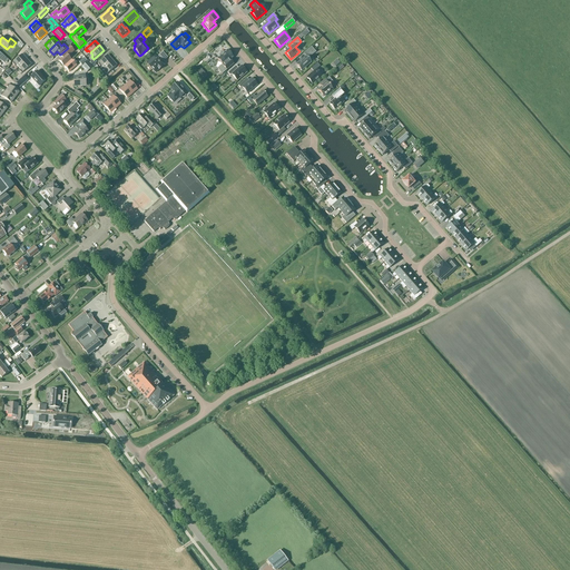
[(64,66),(71,59),(69,57),(75,51),(70,47),(59,56),(61,58),(59,61),(64,66)]
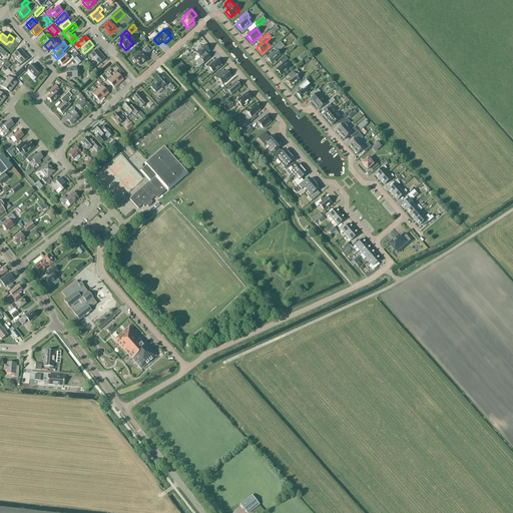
[(275,50),(266,58),(272,64),(281,56),(278,53),(285,47),(280,42),(275,47),(277,49),(276,51),(275,50)]
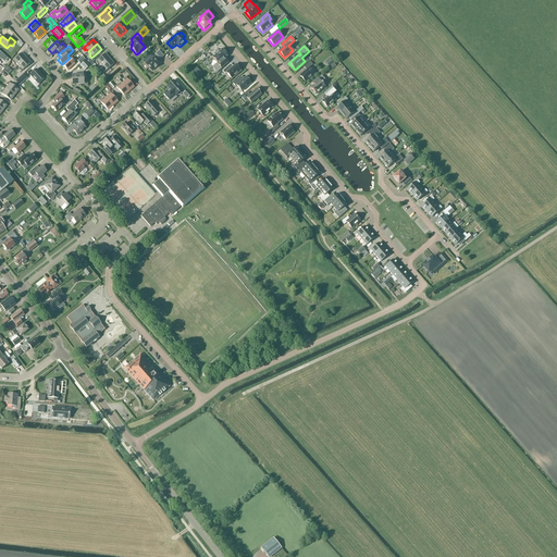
[(229,57),(222,49),(219,51),(217,50),(214,56),(212,58),(213,59),(212,61),(215,62),(217,63),(212,67),(218,73),(229,62),(225,59),(229,57)]
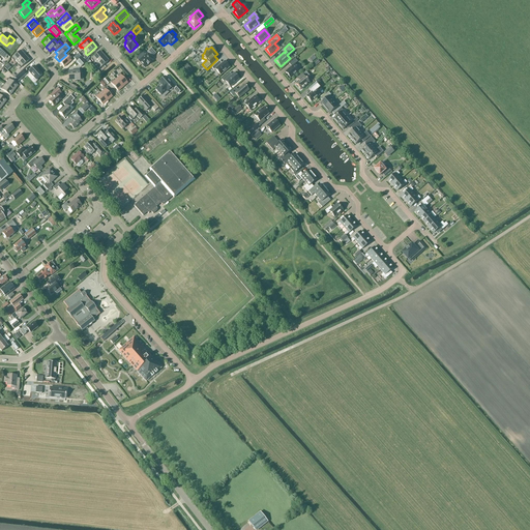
[(152,57),(156,54),(151,48),(147,52),(148,53),(139,61),(144,68),(153,60),(150,57),(151,56),(152,57)]
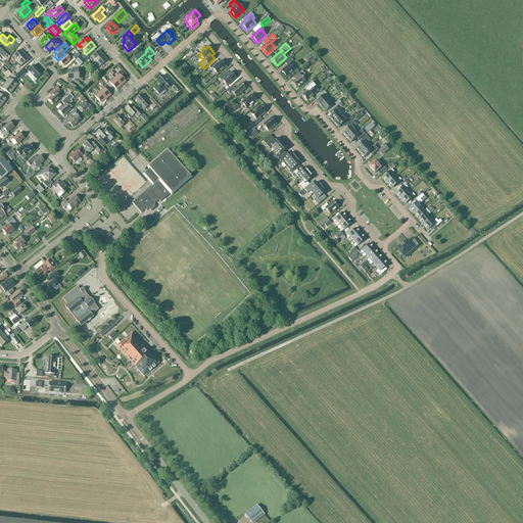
[(14,59),(16,61),(25,54),(20,50),(11,58),(13,60),(14,59)]
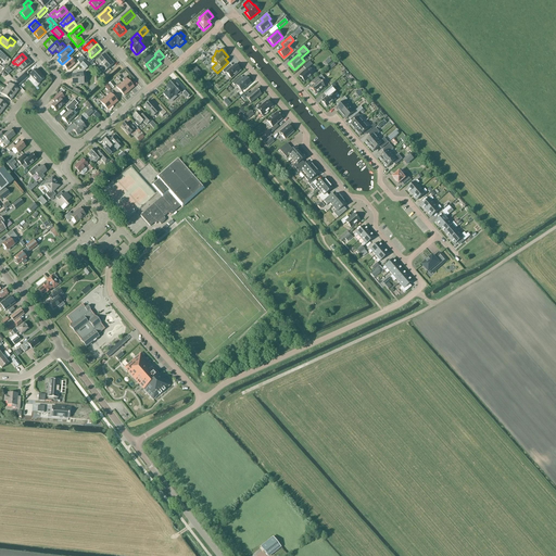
[(99,64),(101,66),(110,59),(105,54),(96,62),(98,65),(99,64)]
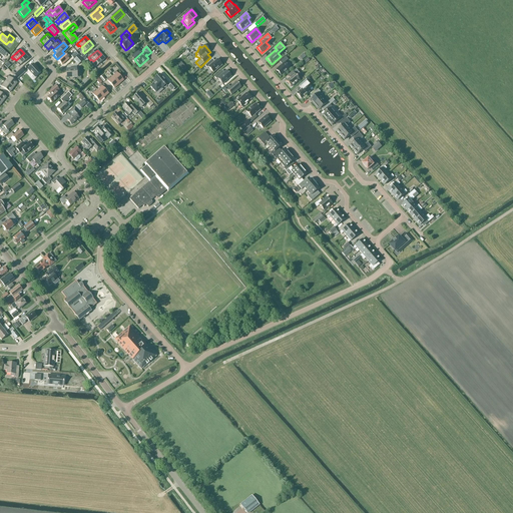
[(24,53),(16,60),(19,63),(17,64),(19,66),(28,58),(24,53)]
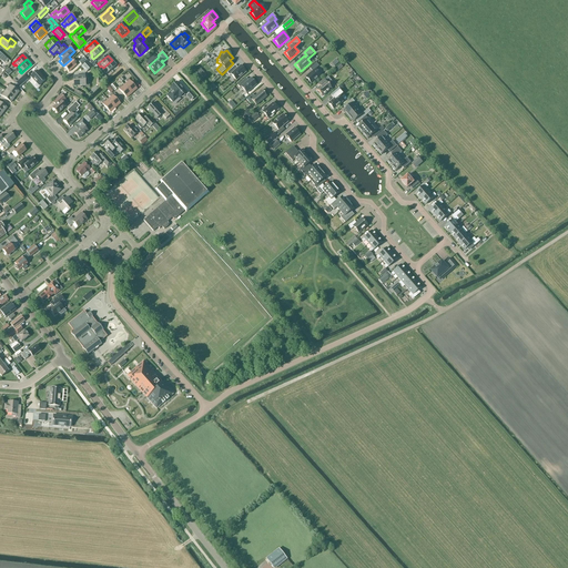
[(77,66),(71,60),(64,67),(69,72),(77,66)]
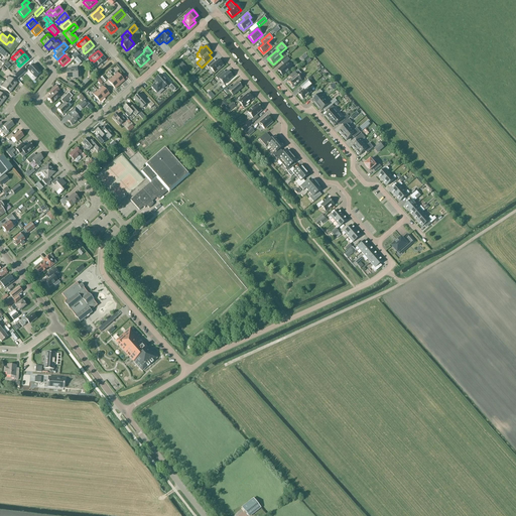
[(102,54),(94,61),(96,63),(95,65),(97,68),(106,59),(102,54)]
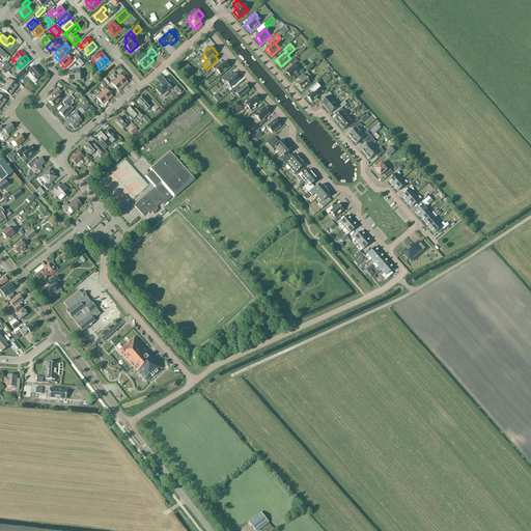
[(86,62),(82,57),(77,61),(81,66),(86,62)]
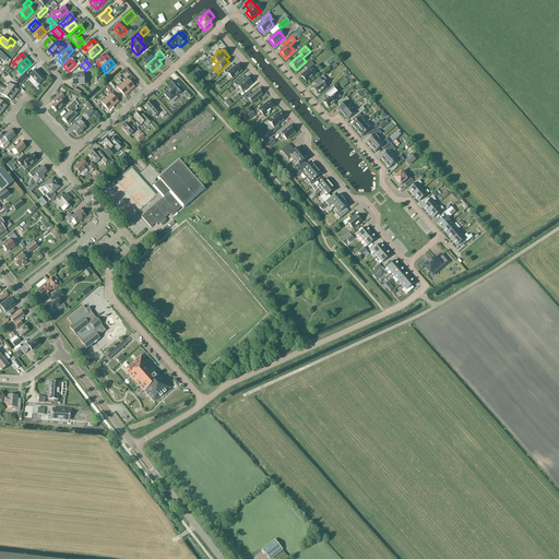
[(313,66),(311,62),(305,68),(307,71),(300,76),(306,83),(316,74),(310,69),(313,66)]
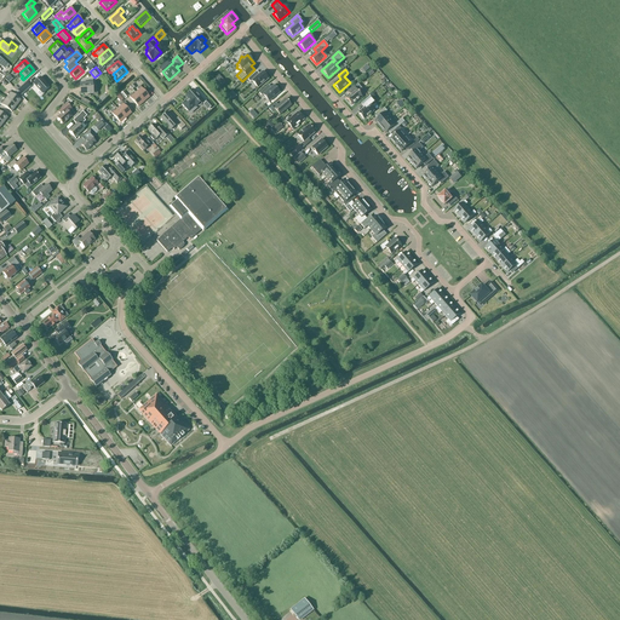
[(268,79),(262,73),(259,75),(258,75),(257,75),(254,73),(247,80),(250,84),(252,81),(258,89),(268,79)]
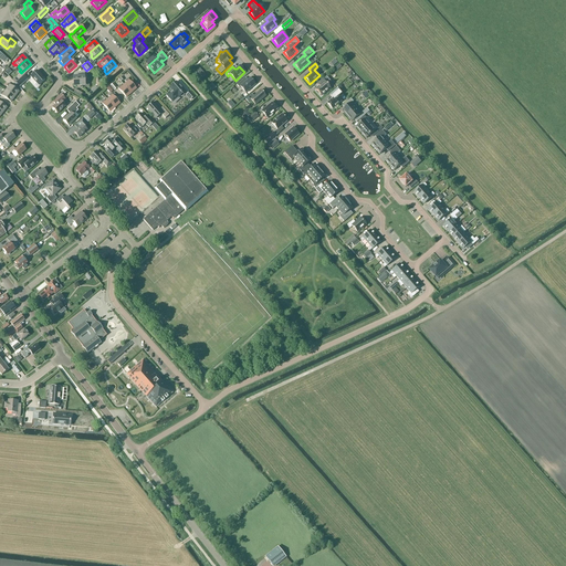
[(45,80),(37,71),(31,76),(39,85),(45,80)]
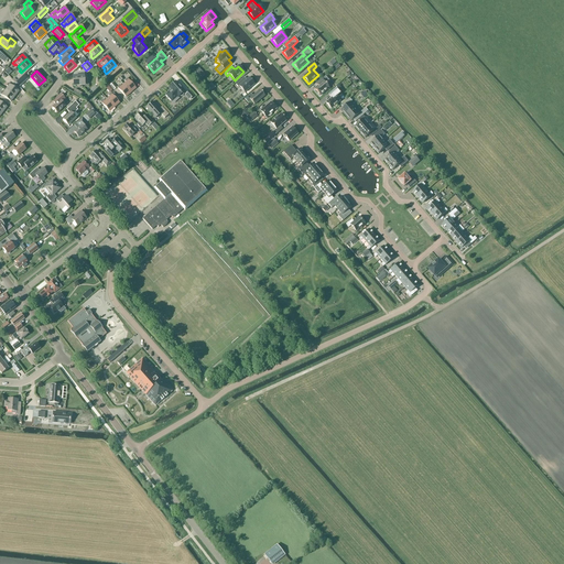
[(26,78),(23,76),(17,82),(19,85),(26,78)]
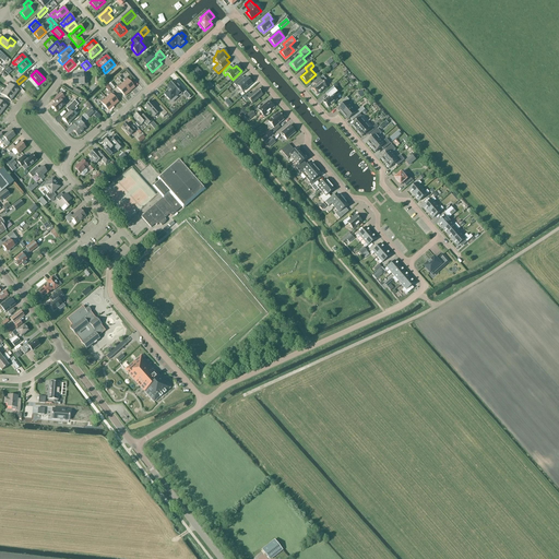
[(72,76),(72,79),(73,80),(74,82),(73,83),(73,85),(84,84),(83,75),(72,76)]
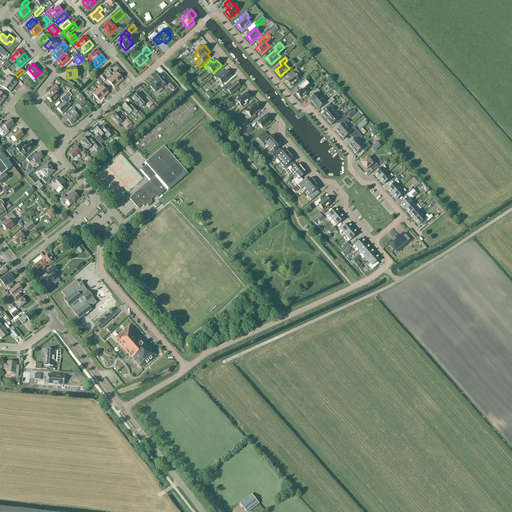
[(288,79),(285,81),(290,87),(299,80),(296,77),(299,74),(295,69),(292,72),(291,72),(286,76),(288,79)]
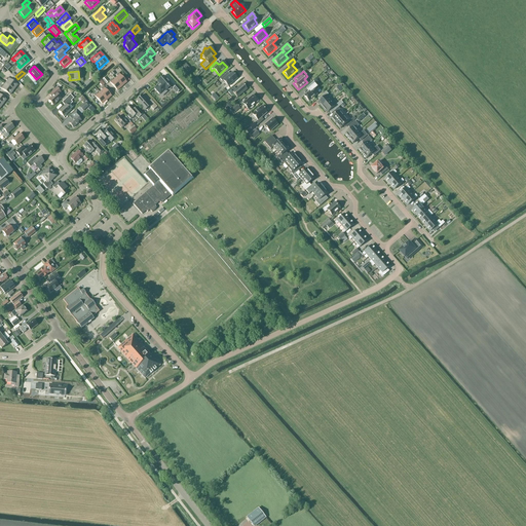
[(115,79),(122,86),(126,82),(118,73),(116,75),(117,77),(115,79)]
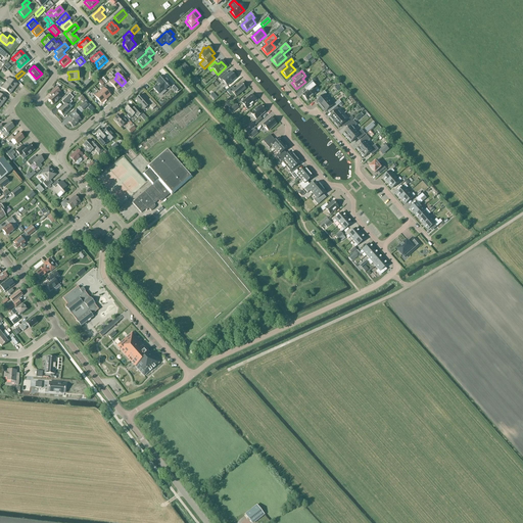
[(225,73),(222,76),(219,79),(221,82),(222,81),(227,87),(236,79),(231,73),(227,76),(225,73)]
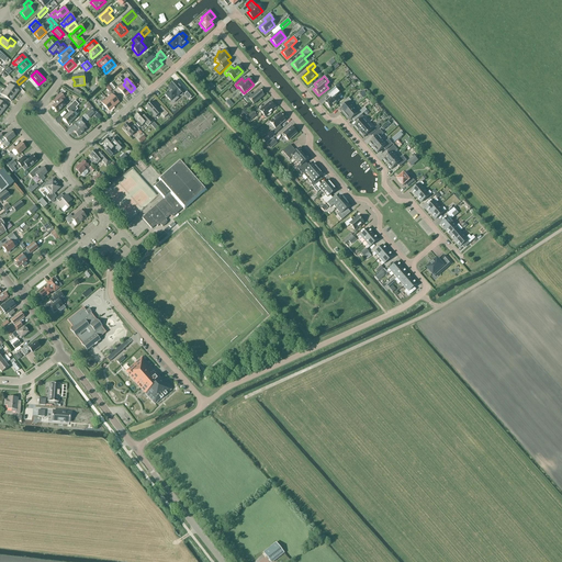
[(175,81),(168,87),(171,90),(169,91),(165,94),(171,101),(177,97),(177,98),(183,91),(175,81)]
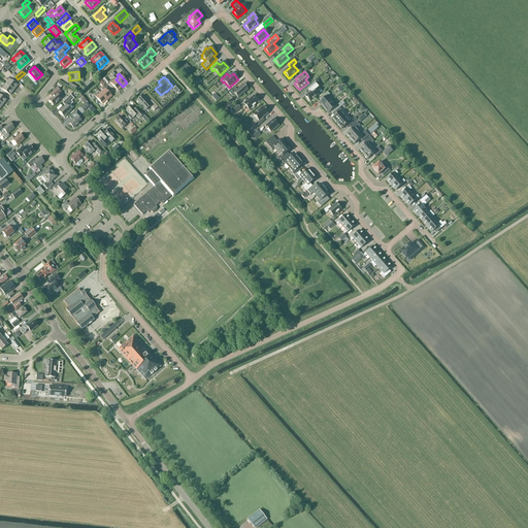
[(7,81),(5,85),(13,91),(18,86),(9,79),(8,77),(6,80),(7,81)]
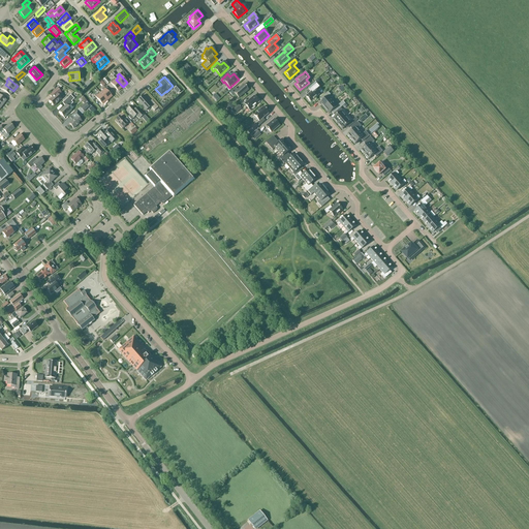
[(123,87),(116,80),(114,82),(112,80),(110,82),(118,91),(123,87)]
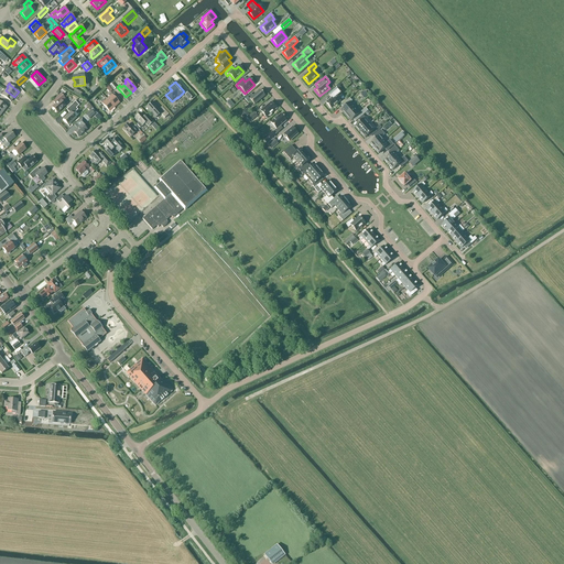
[(328,95),(332,98),(326,102),(332,109),(340,101),(337,98),(340,95),(335,88),(328,95)]
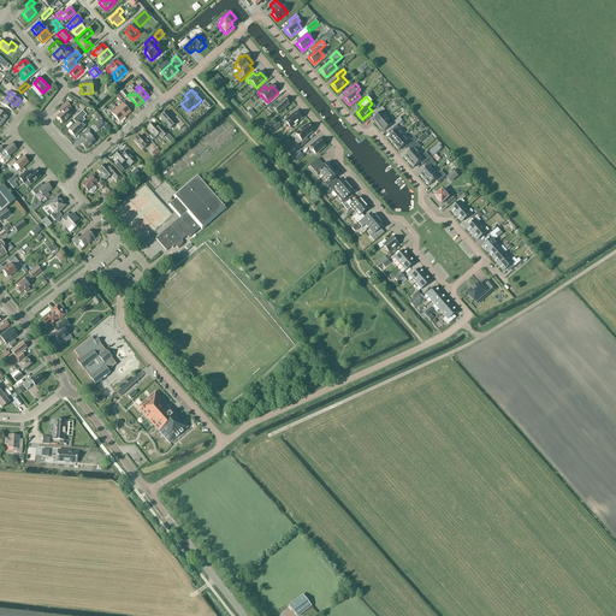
[(12,112),(16,106),(6,99),(4,101),(3,100),(0,102),(12,112)]
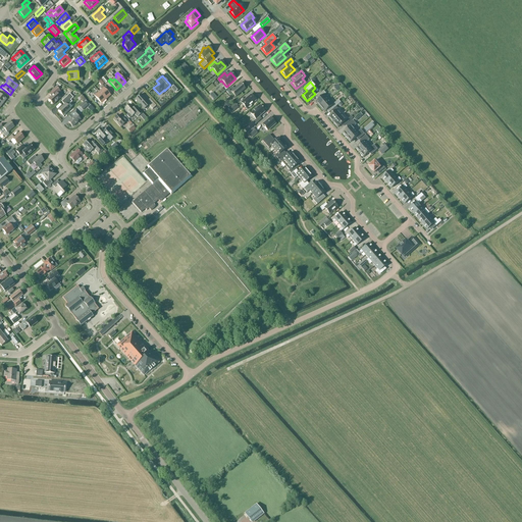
[(245,89),(241,84),(233,89),(231,87),(226,92),(230,96),(232,94),(236,98),(245,89)]
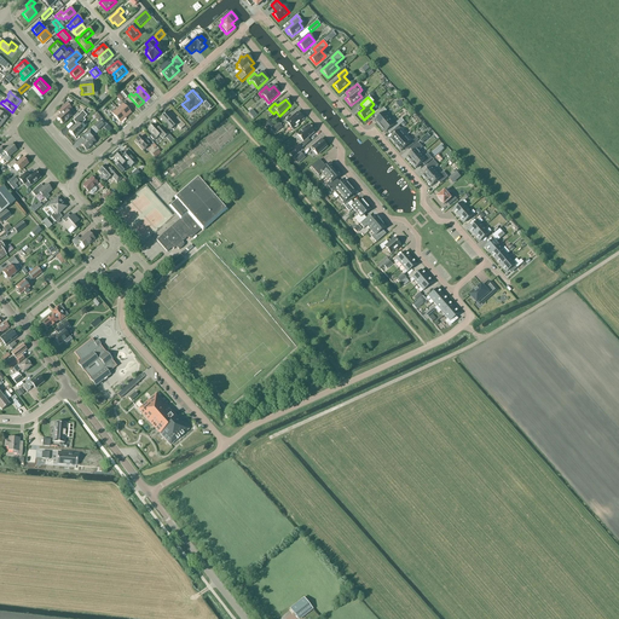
[(68,113),(71,109),(67,103),(58,111),(61,115),(57,117),(63,125),(71,116),(68,113)]
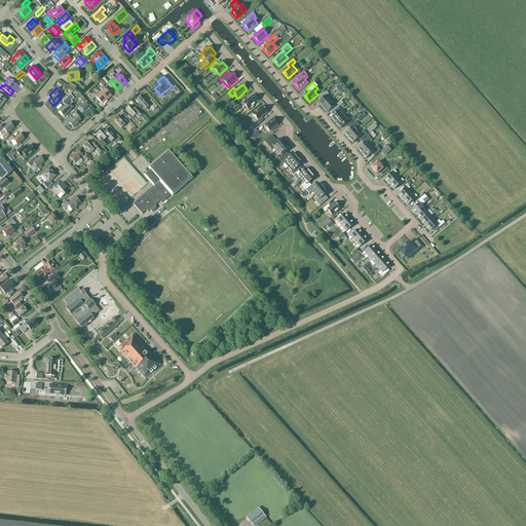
[(102,90),(100,92),(107,101),(111,97),(103,87),(101,89),(102,90)]
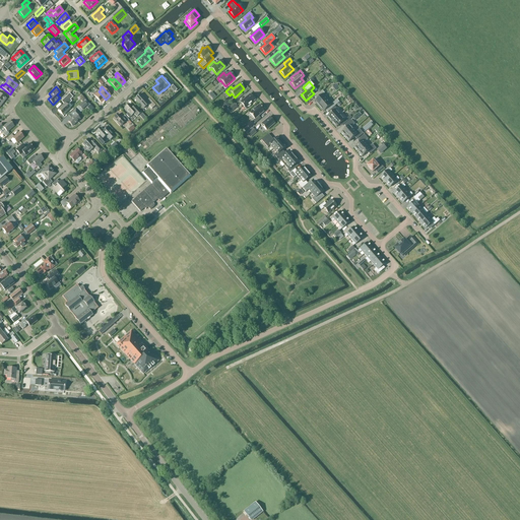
[(315,102),(319,107),(327,100),(323,94),(325,93),(323,90),(315,98),(317,100),(315,102)]
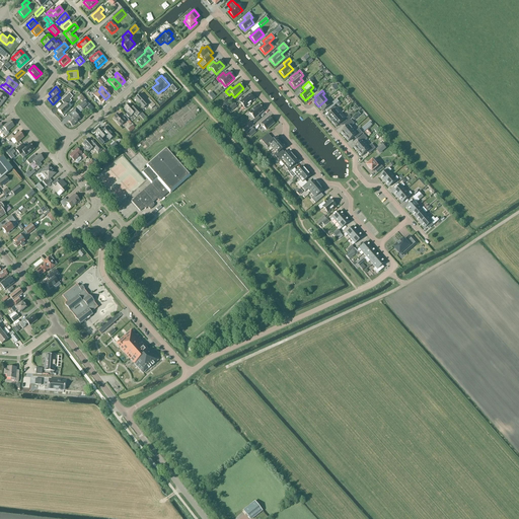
[(105,99),(98,91),(96,93),(95,92),(92,94),(100,103),(105,99)]
